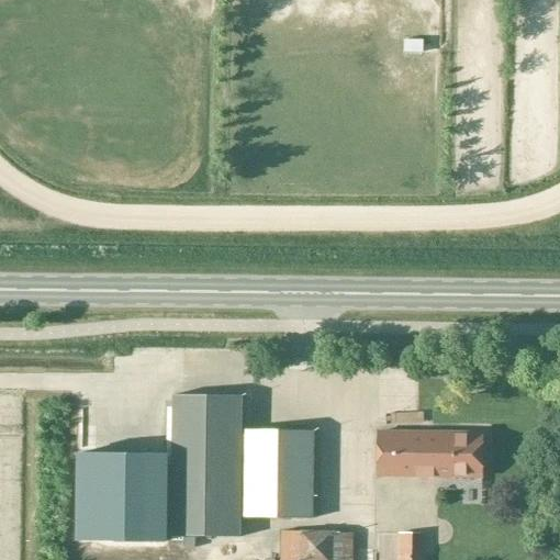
[(400,44),(399,56),(417,57),(418,45),(400,44)]
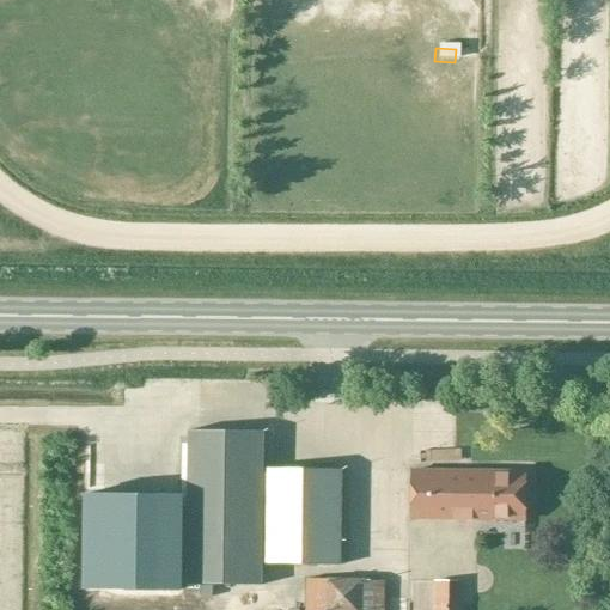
[(211,584),(258,585),(261,431),(188,429),(185,584),(199,584),(199,596),(211,596),(211,584)]
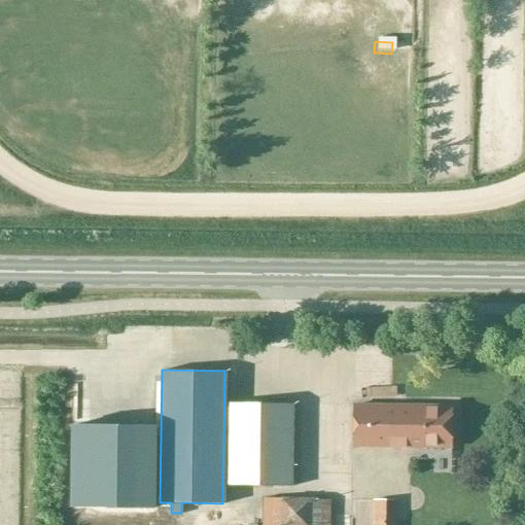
[(229,403),(228,485),(291,486),(292,404),(229,403)]
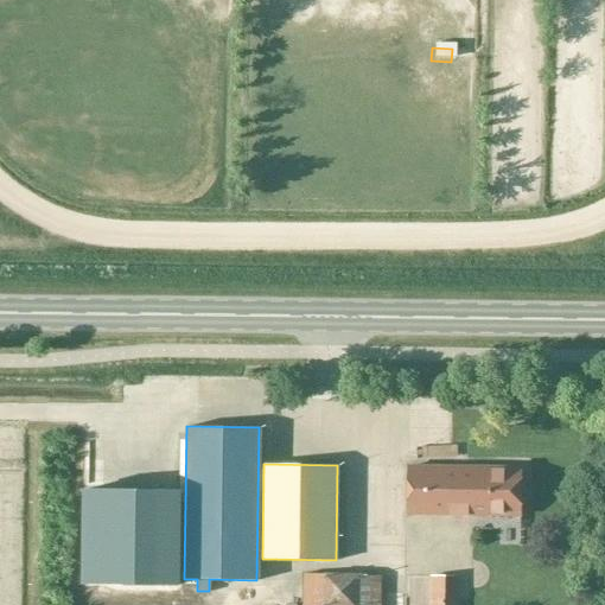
[(407,466),(406,514),(518,515),(518,467),(407,466)]
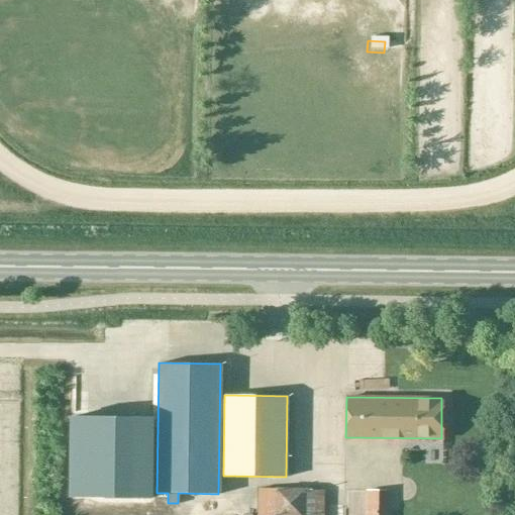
[(148,497),(149,415),(70,414),(69,496),(148,497)]
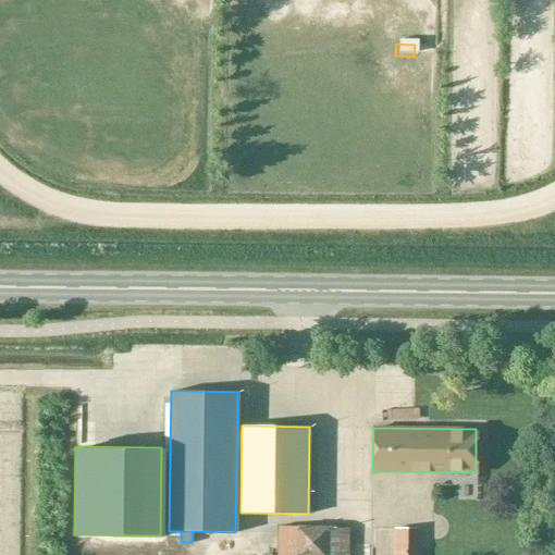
[(348,554),(349,528),(276,526),(275,554),(348,554)]
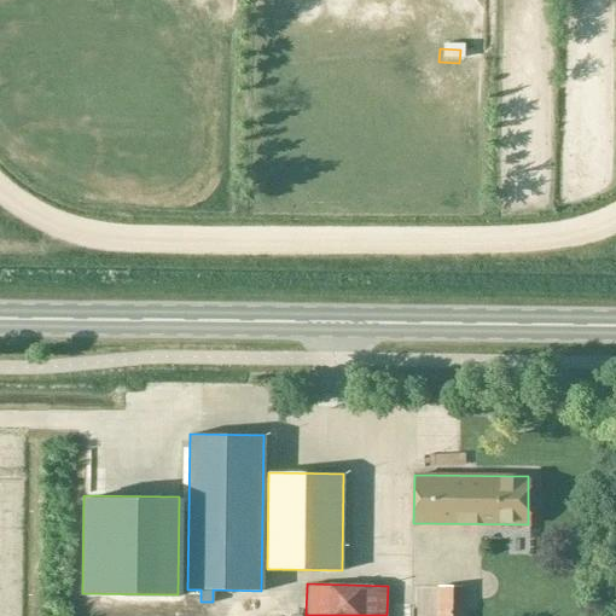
[(462,615),(462,612),(462,586),(437,586),(436,615),(462,615)]
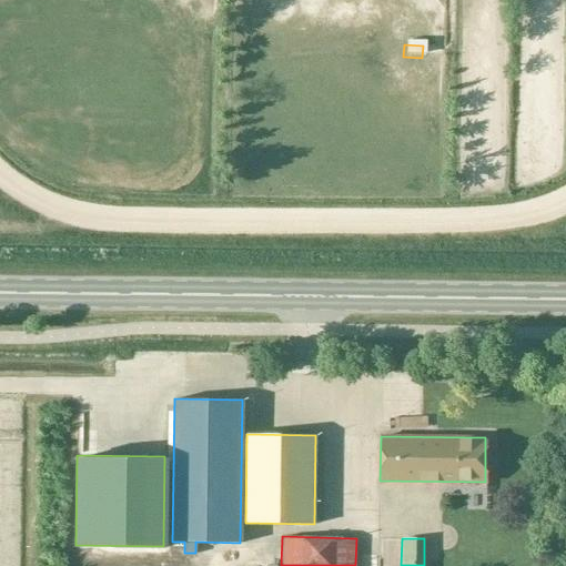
All buildings are outlined.
